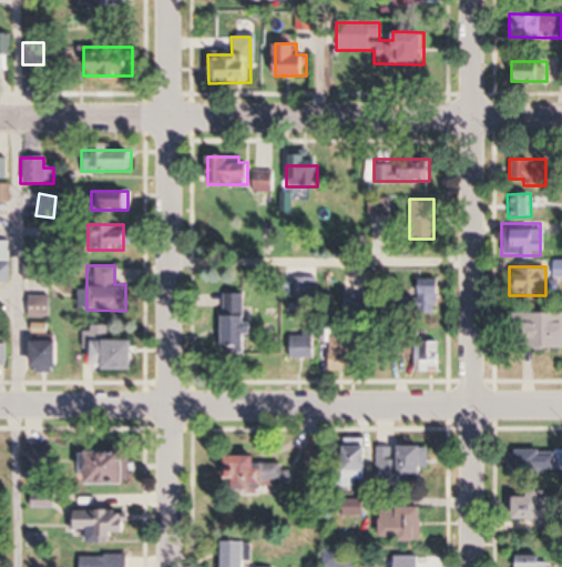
[(437,279),(416,279),(416,312),(437,312),(437,279)]
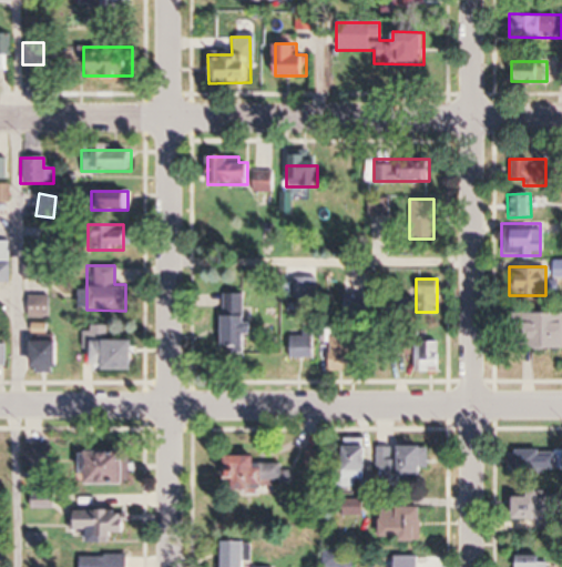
[(220,350),(243,350),(243,292),(220,292),(220,350)]
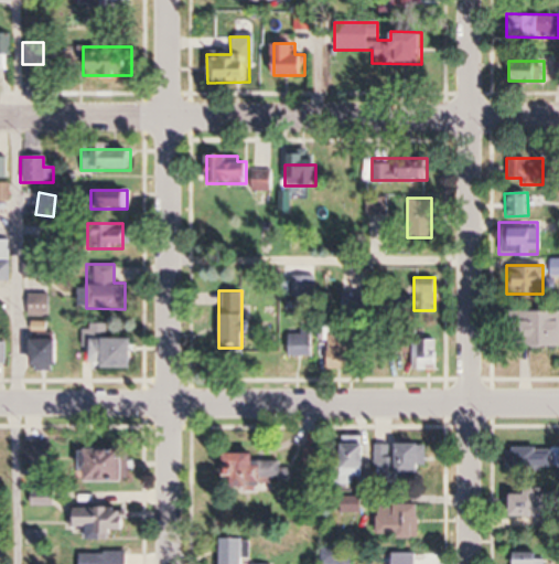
[(43,316),(43,295),(28,295),(28,316),(43,316)]
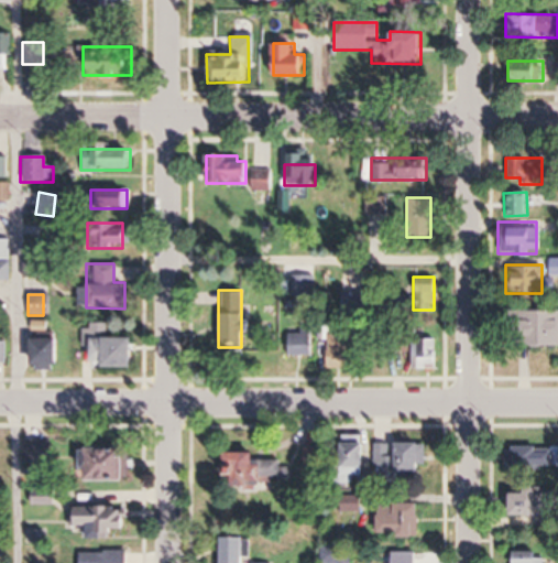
[(557,309),(511,311),(512,347),(557,346),(557,309)]
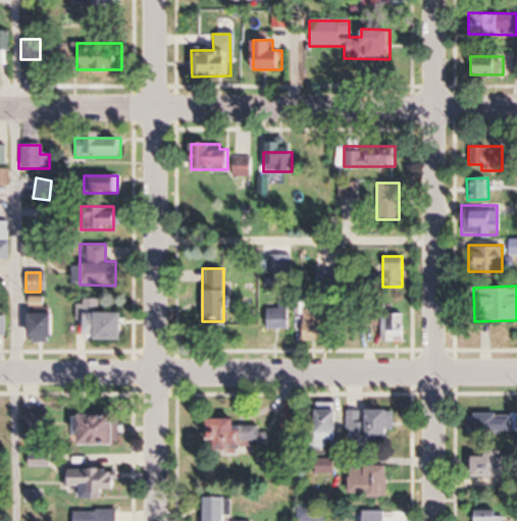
[(97,299),(82,299),(82,306),(74,306),(74,318),(83,318),(83,340),(124,340),(124,312),(97,312),(97,299)]
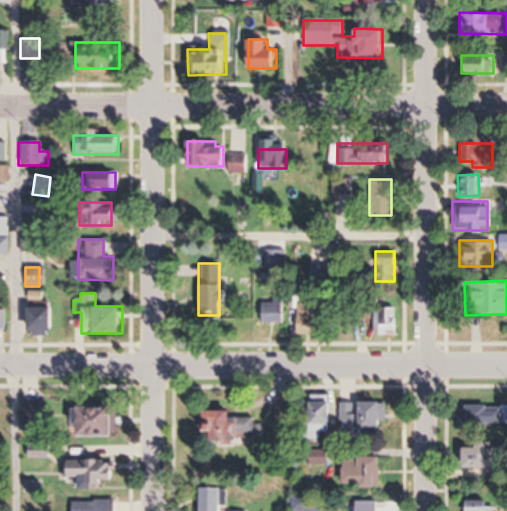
[(257,298),(257,323),(281,323),(281,298),(257,298)]
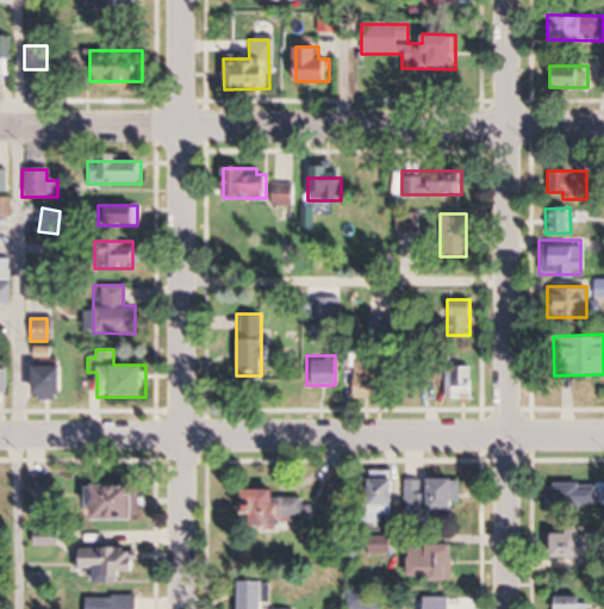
[(374,361),(352,361),(352,399),(374,399),(374,361)]
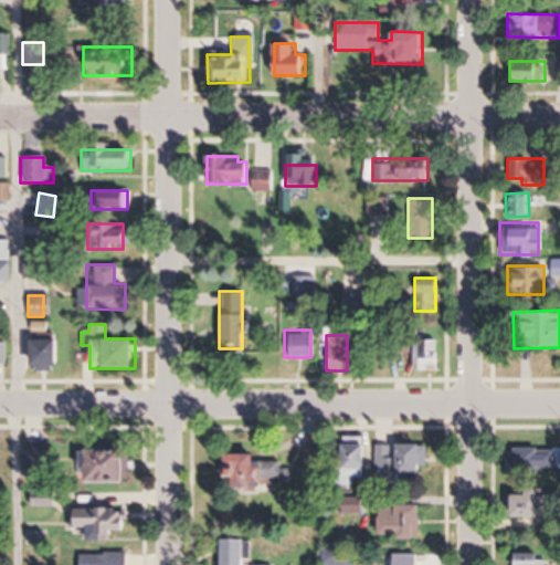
[(437,369),(437,338),(410,338),(410,369),(437,369)]
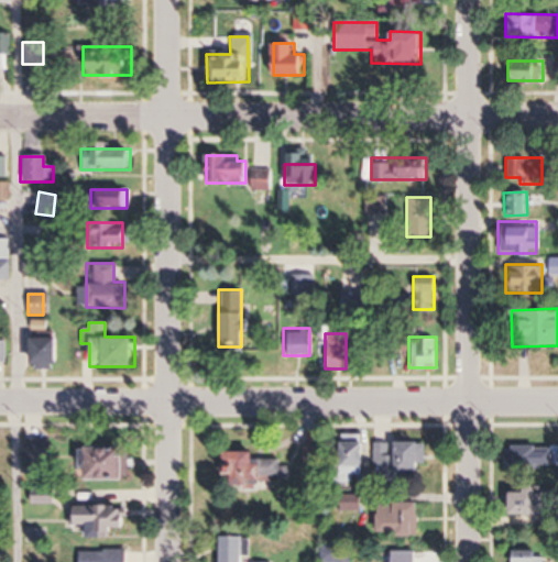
[(29,338),(29,368),(58,368),(58,338),(29,338)]
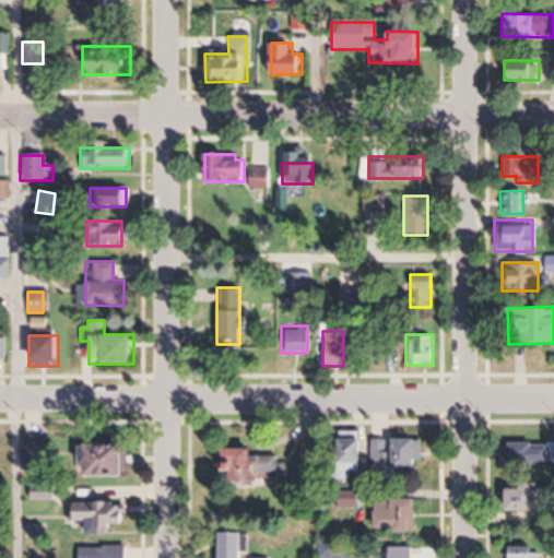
[(362,478),(362,438),(336,438),(336,478),(362,478)]
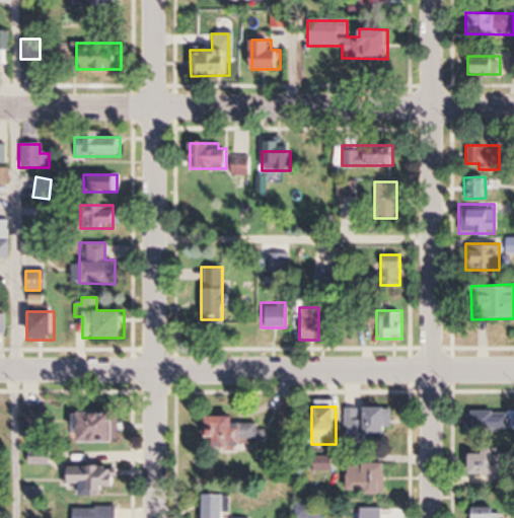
[(341,441),(360,441),(360,408),(341,408),(341,441)]
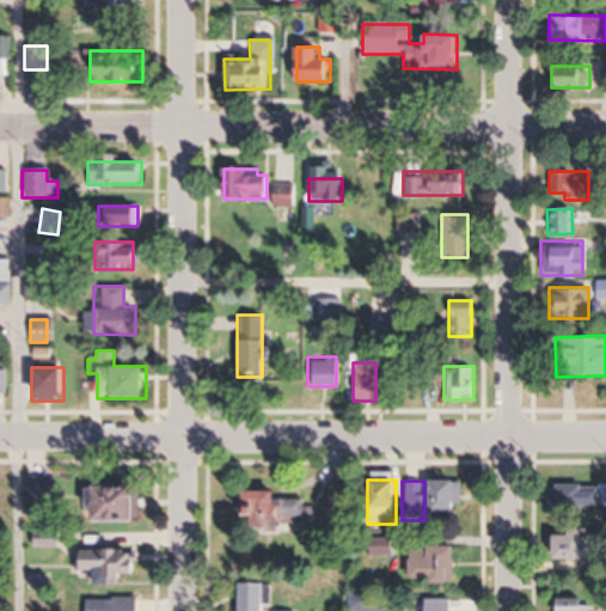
[(458,481),(432,481),(432,515),(458,515),(458,481)]
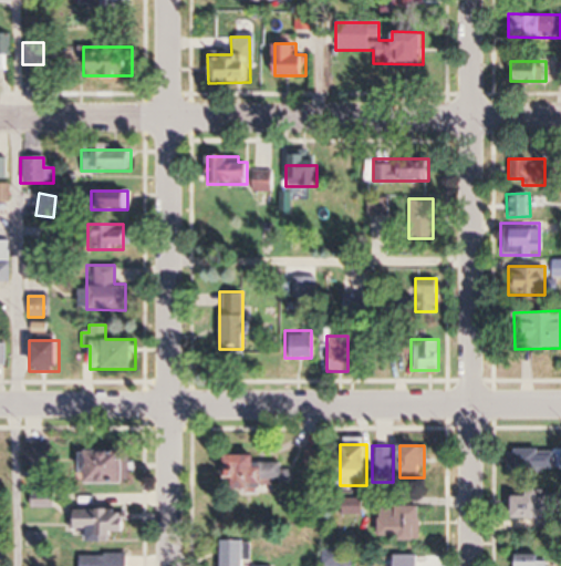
[(554,471),(554,450),(507,450),(507,471),(554,471)]
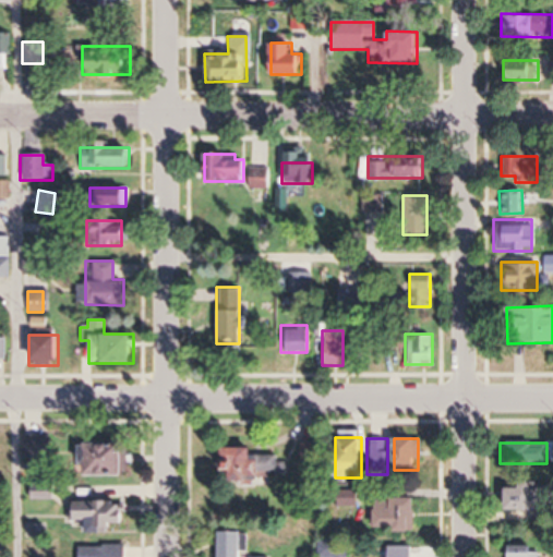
[(82,444),(82,474),(125,474),(125,444),(82,444)]
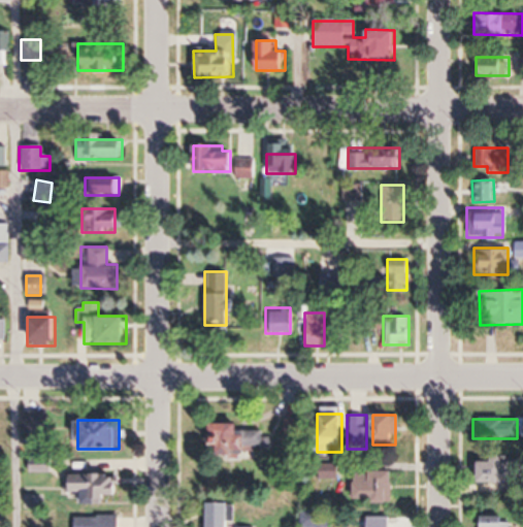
[(211,426),(211,451),(260,450),(260,425),(211,426)]
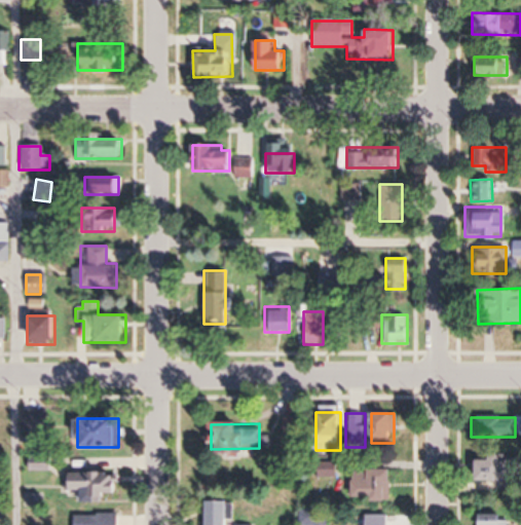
[(478,481),(517,481),(517,457),(478,457),(478,481)]
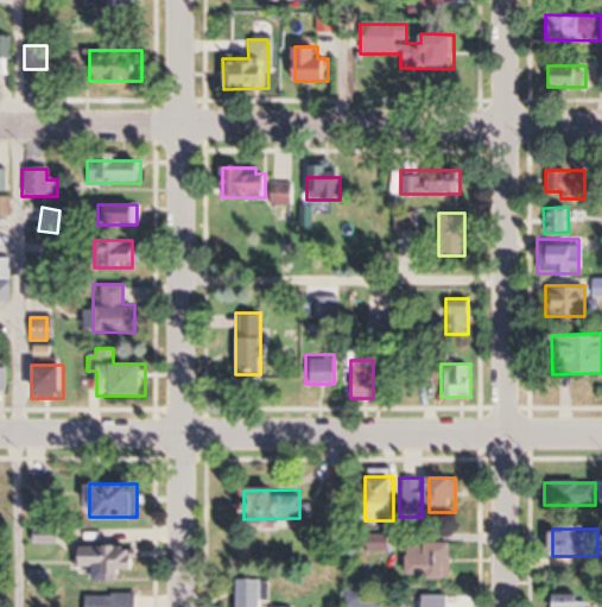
[(451,543),(406,543),(406,579),(451,579),(451,543)]
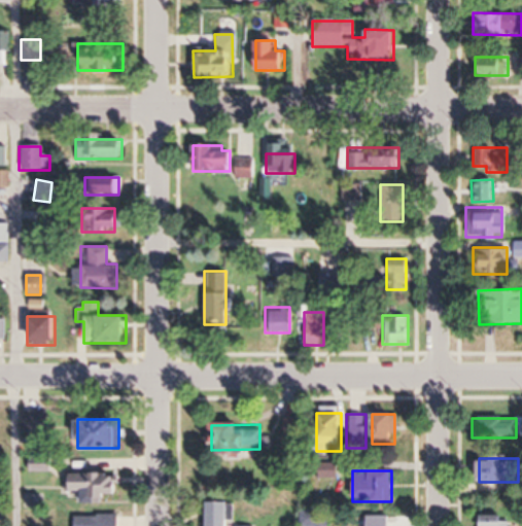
[(68,472),(68,496),(119,496),(119,472),(68,472)]
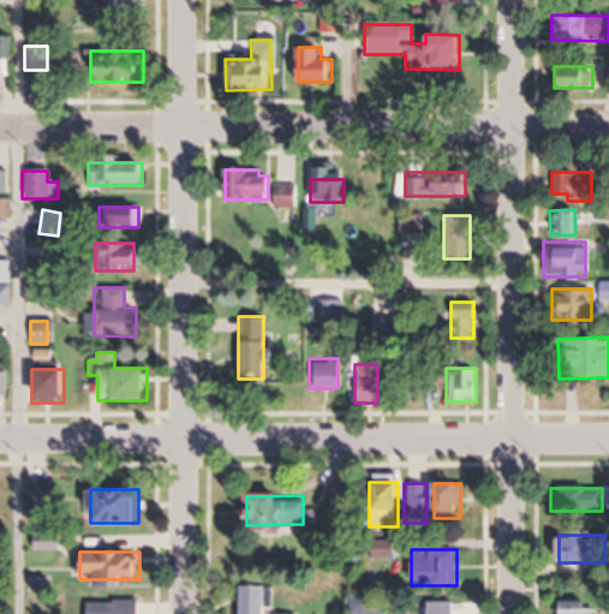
[(238,613),(266,613),(266,586),(239,586),(238,613)]
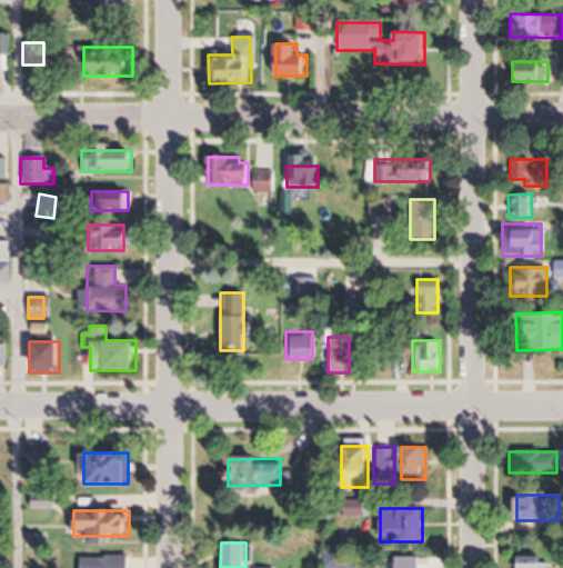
[(320,567),(350,567),(351,551),(321,551),(320,567)]
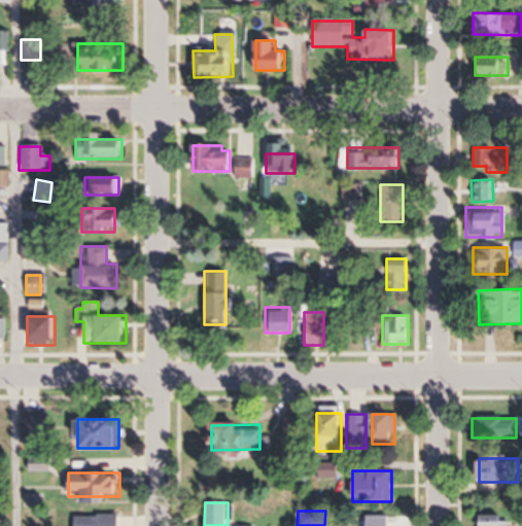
[(474,525),(506,525),(507,516),(475,516),(474,525)]
